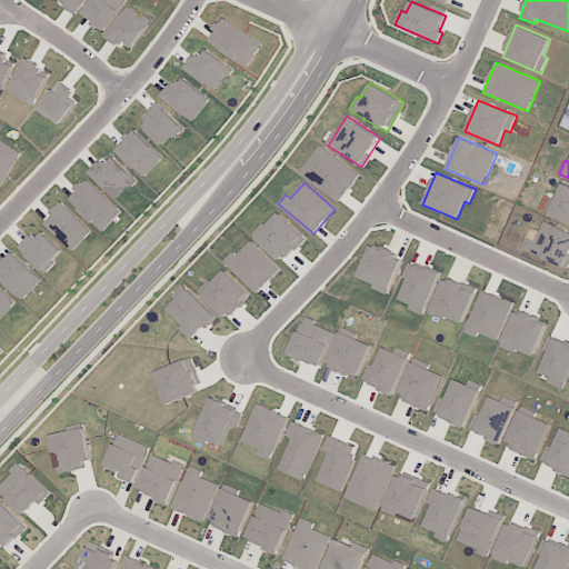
[(568,223),(568,186),(562,183),(555,200),(550,198),(545,213),(568,223)]
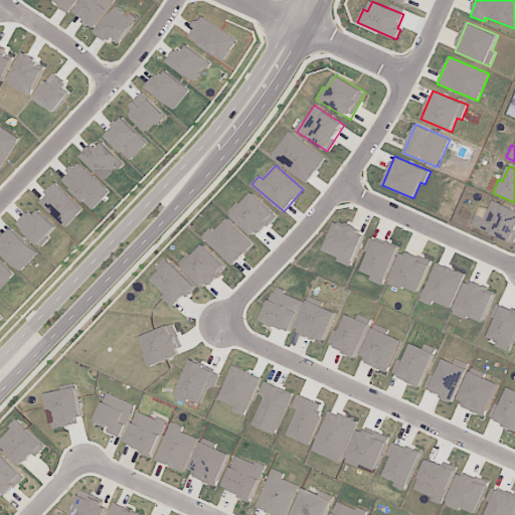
[(278,216),(251,191),(229,213),(255,238),(278,216)]
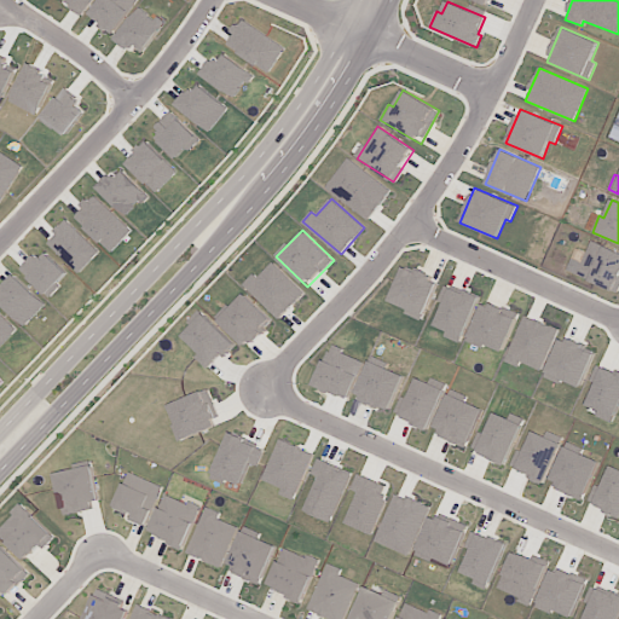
[(617,291),(618,285),(618,252),(590,239),(576,276),(617,291)]
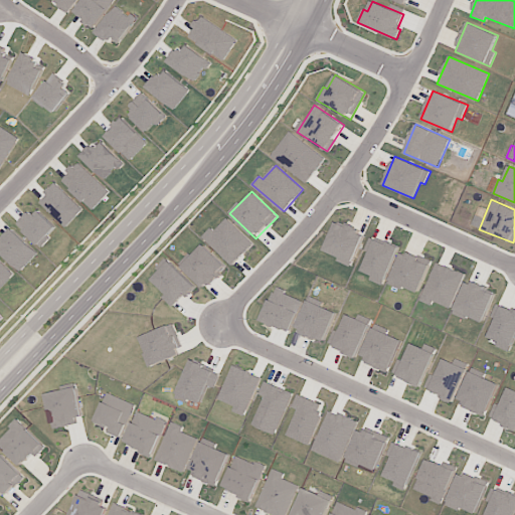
[(214,231),(210,227),(202,237),(233,266),(254,243),(226,218),(214,231)]
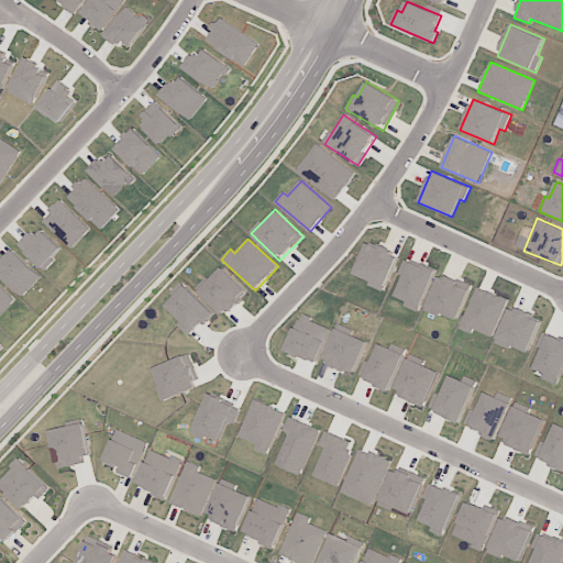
[(353,274),(385,288),(399,255),(367,241),(353,274)]
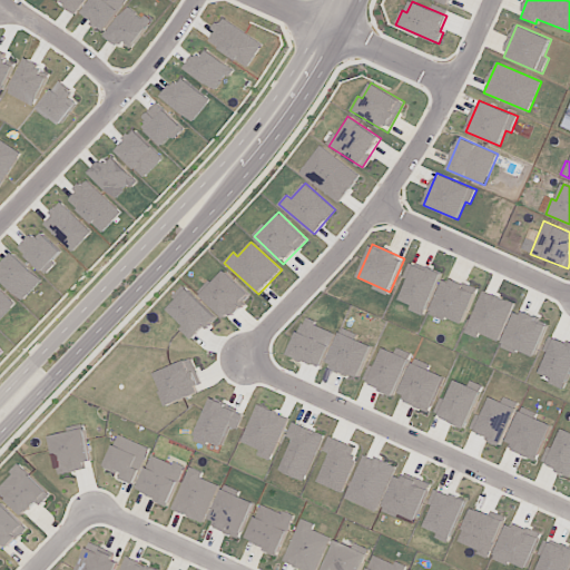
[(441,275),(410,262),(403,277),(409,279),(400,300),(411,304),(409,310),(424,316),(441,275)]
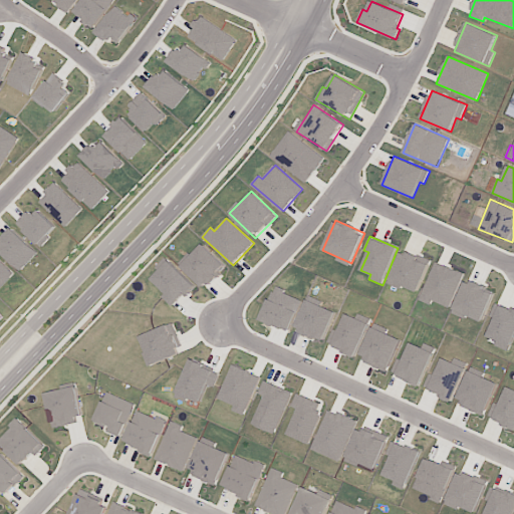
[(430,260),(401,250),(389,284),(402,289),(402,286),(419,292),(430,260)]
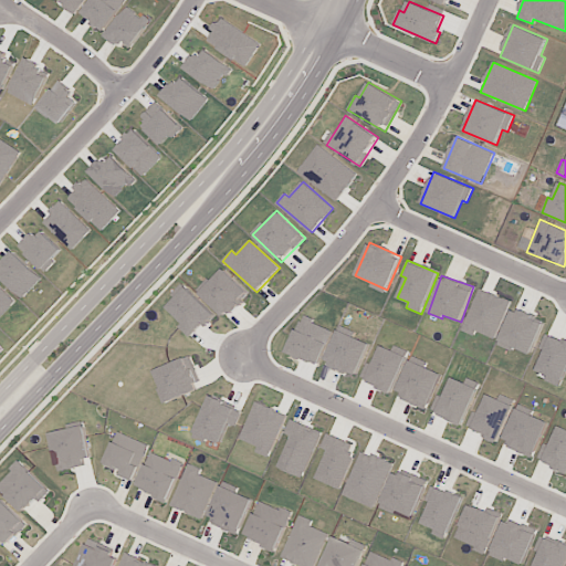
[(167,307),(184,322),(178,327),(191,338),(215,313),(182,283),(173,294),(177,297),(167,307)]
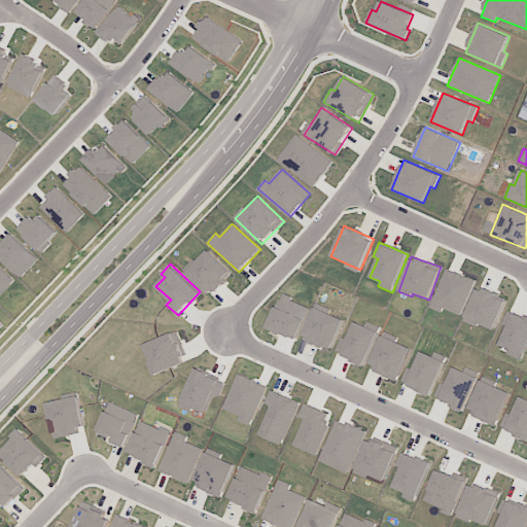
[(475,280),(446,269),(429,308),(442,313),(444,309),(460,316),(475,280)]
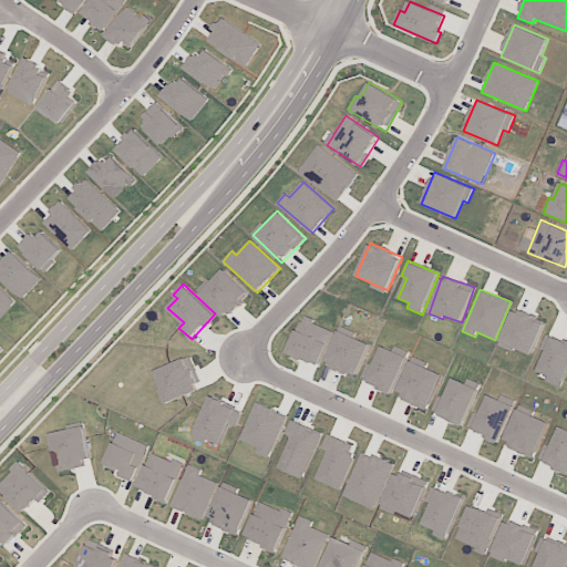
[(546,322),(514,309),(498,346),(513,352),(515,348),(532,356),(546,322)]
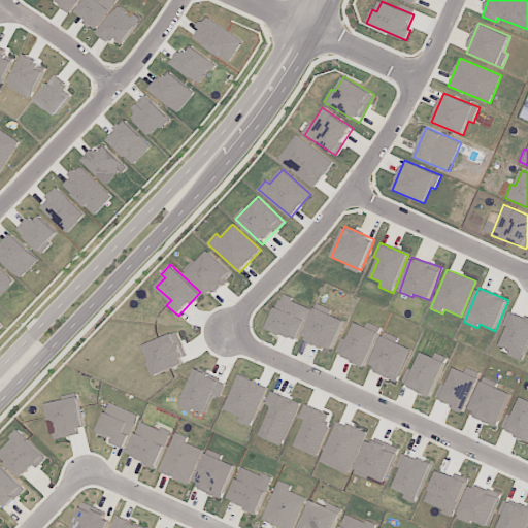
[(297,340),(310,307),(282,296),(268,329),(297,340)]
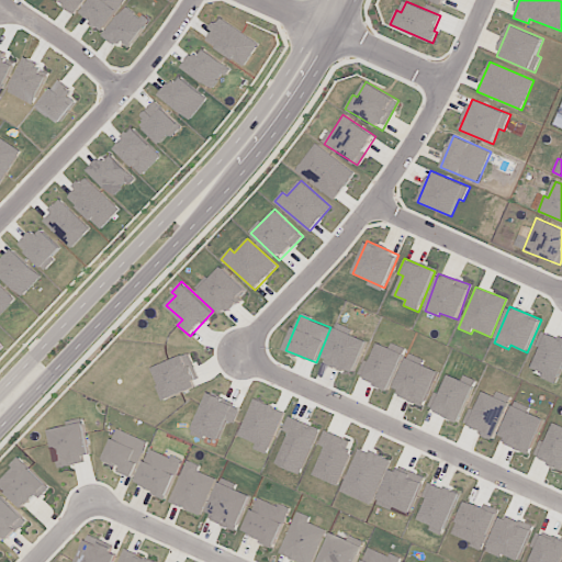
[(323,359),(353,373),(368,341),(337,328),(323,359)]
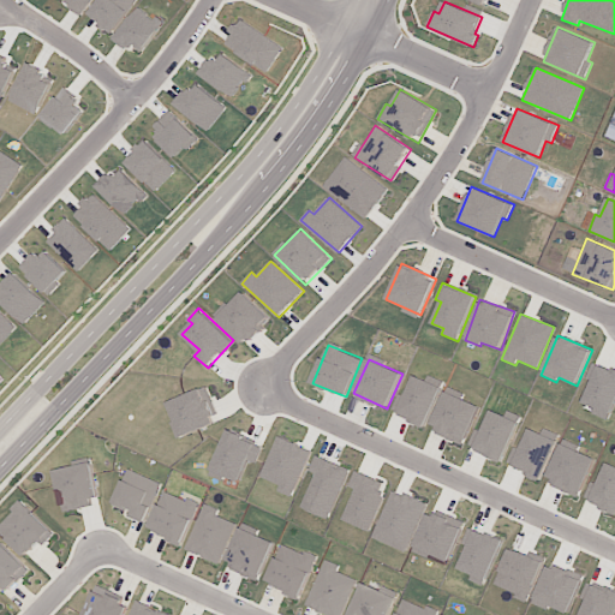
[(614,406),(614,369),(593,362),(587,378),(592,380),(584,402),(595,407),(592,415),(610,421),(614,406)]
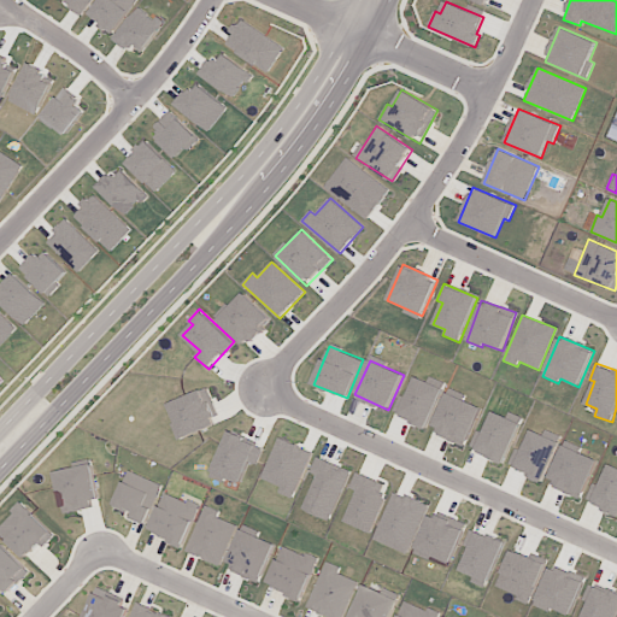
[(169,404),(176,422),(171,423),(178,440),(221,423),(206,388),(169,404)]
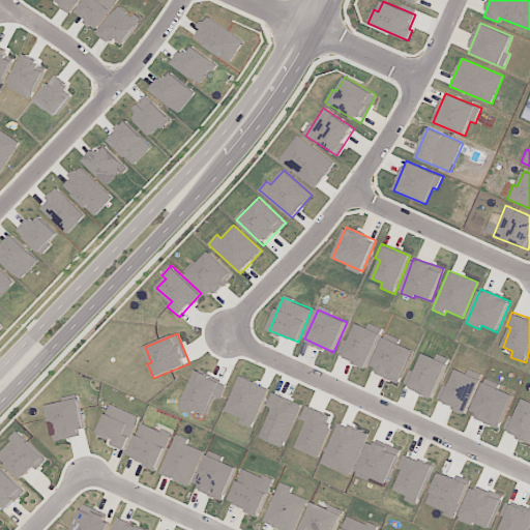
[(221,399),(227,384),(198,372),(181,409),(194,414),(196,411),(207,415),(214,396),(221,399)]
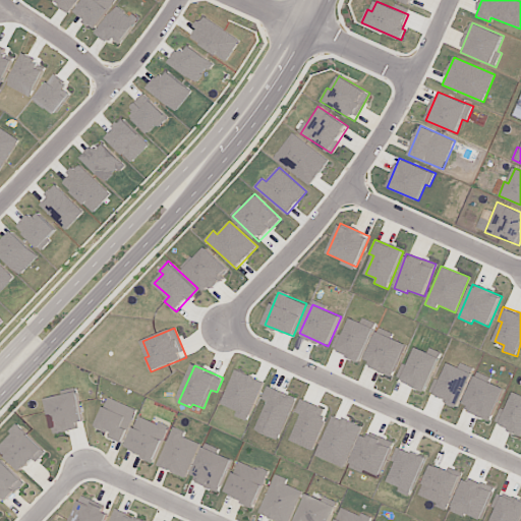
[(235,416),(247,421),(265,382),(236,369),(221,404),(238,411),(235,416)]
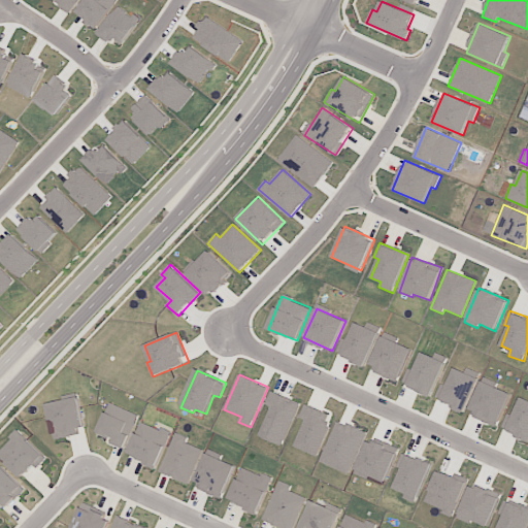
[(283,446),(300,403),(271,391),(266,404),(271,407),(259,435),(283,446)]
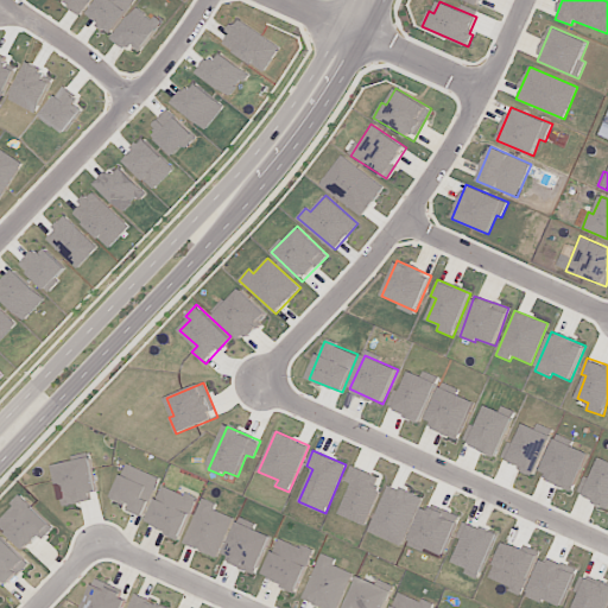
[(54,466),(63,505),(99,495),(89,456),(54,466)]
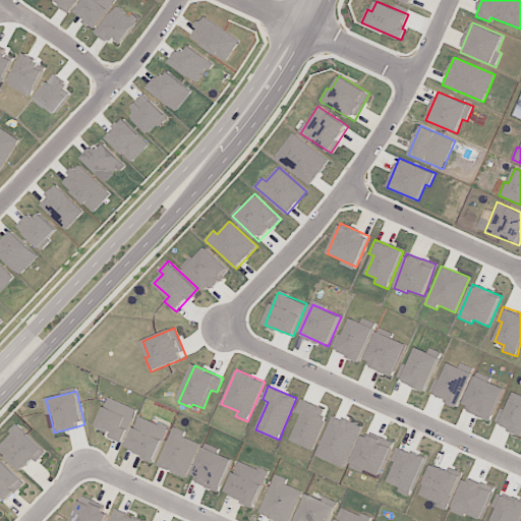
[(520,433),(520,394),(514,392),(500,425),(520,433)]
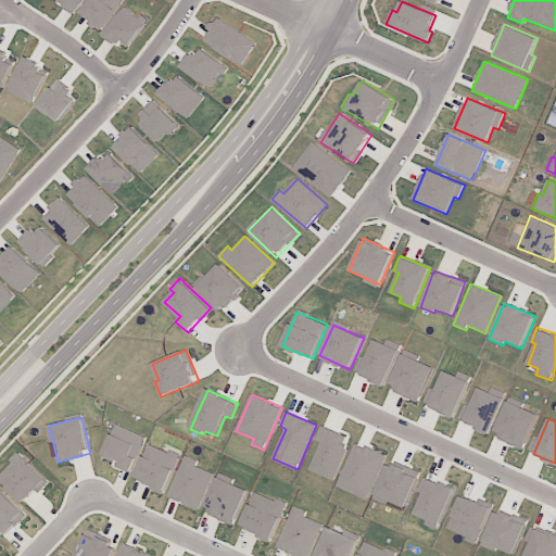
[(147,437),(115,424),(103,456),(119,464),(118,467),(133,474),(147,437)]
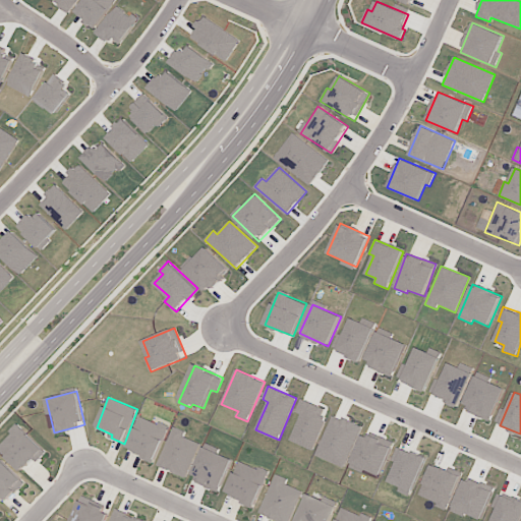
[(290,441),(311,450),(329,410),(301,398),(296,412),(301,414),(290,441)]
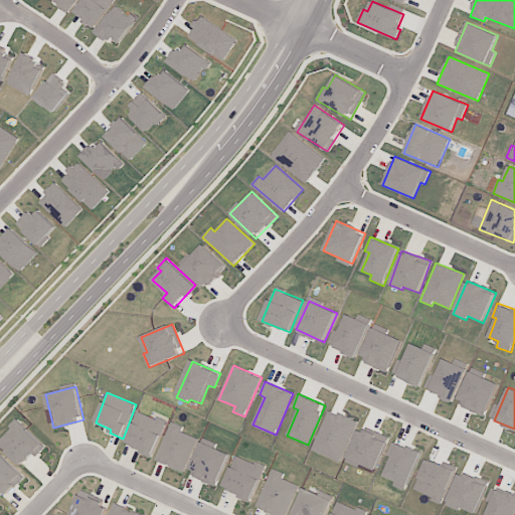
[(341,463),(357,421),(329,410),(313,451),(341,463)]
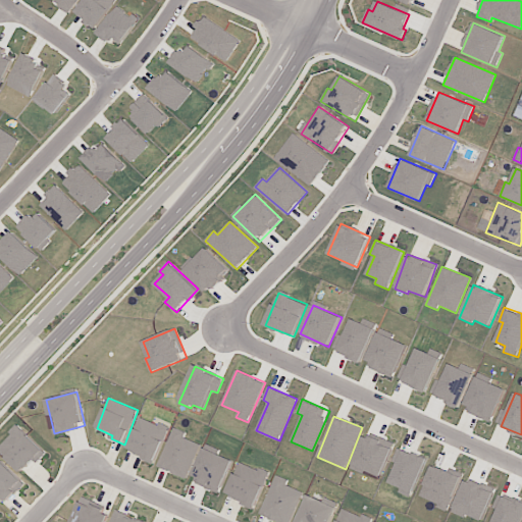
[(170,426),(161,422),(160,425),(140,417),(126,451),(156,462),(170,426)]
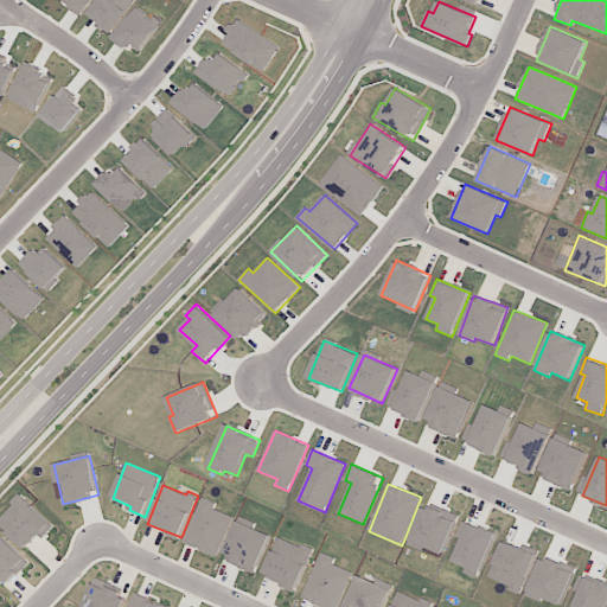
[(0,516),(0,524),(26,551),(52,526),(23,494),(0,516)]
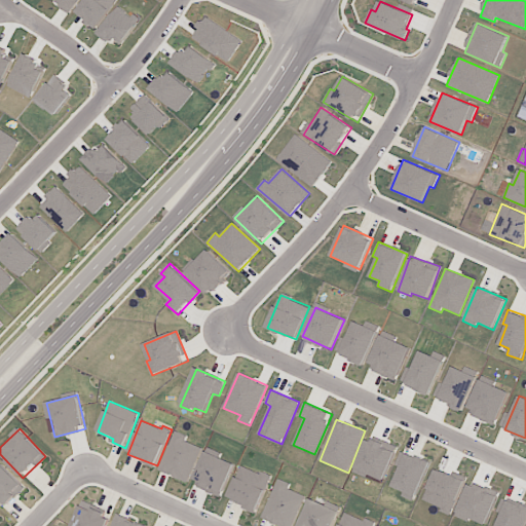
[(188,436),(177,430),(159,470),(188,482),(202,448),(186,441),(188,436)]
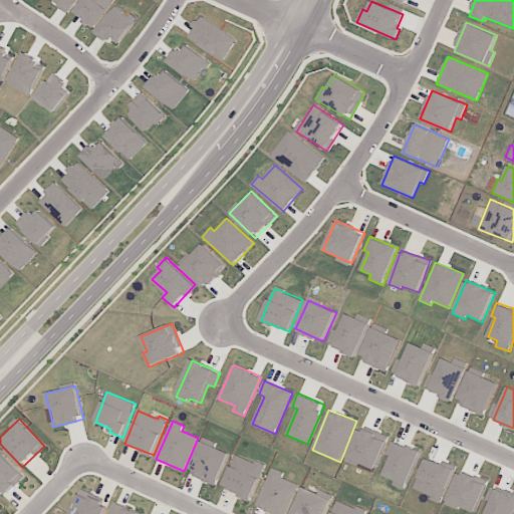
[(346,459),(374,471),(389,439),(359,427),(346,459)]
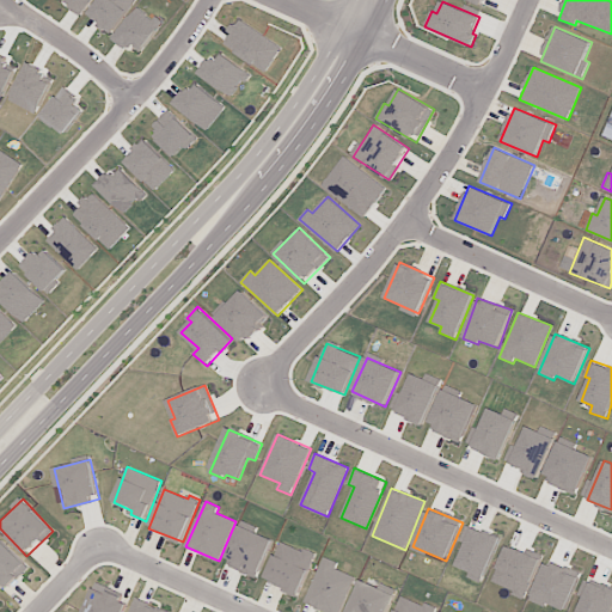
[(259,576),(274,538),(239,526),(226,564),(259,576)]
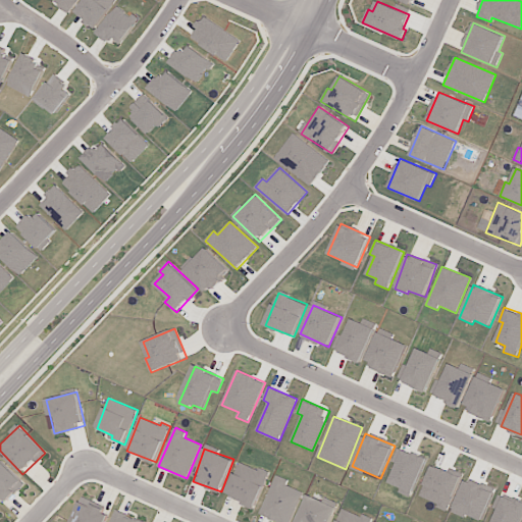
[(24,482),(0,459),(0,503),(3,506),(24,482)]
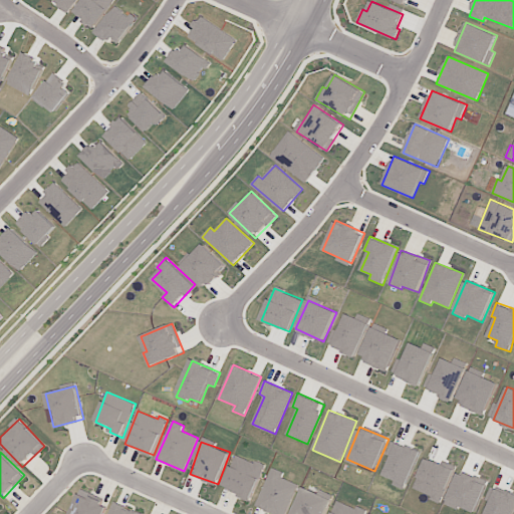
[(251,500),(265,467),(237,454),(222,488),(251,500)]
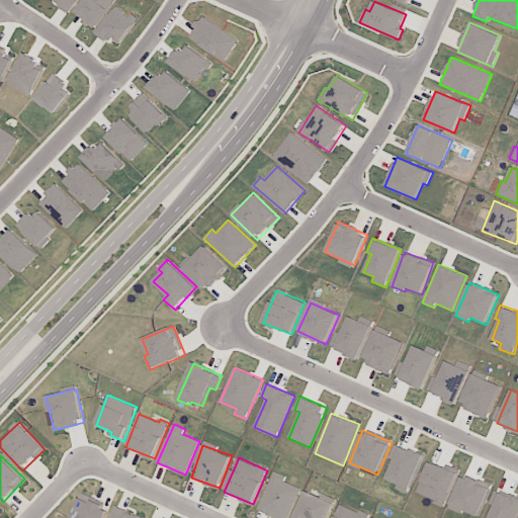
[(284,481),(286,476),(274,470),(258,511),(275,517),(288,517),(301,488),(284,481)]
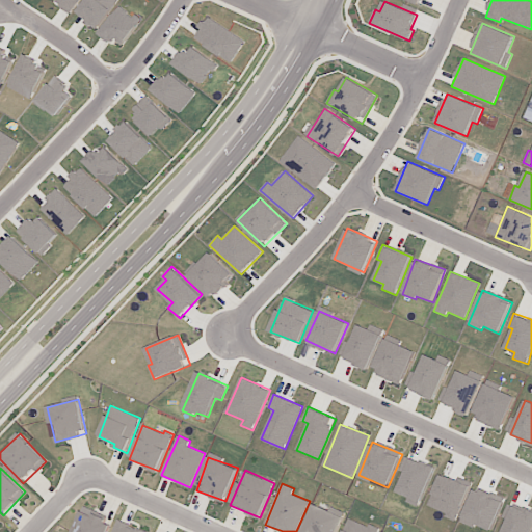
[(301,531),(337,531),(344,517),(315,504),(301,531)]
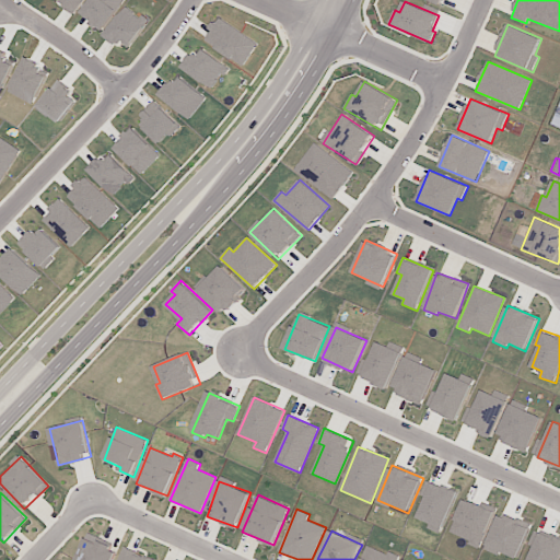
[(100,540),(113,546),(112,549),(117,552),(113,559),(76,559),(86,537),(92,540),(97,544),(100,540)]
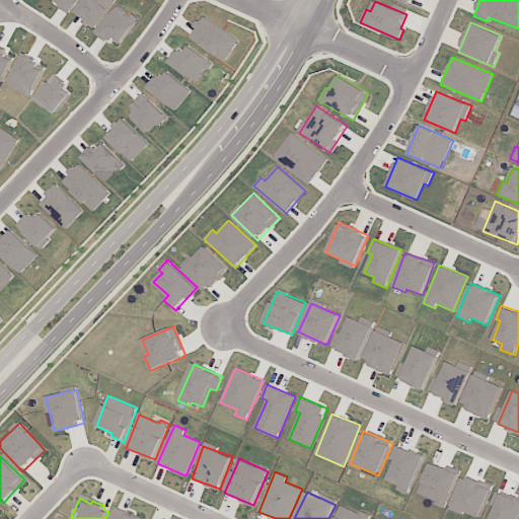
[(369,518),(371,518),(342,505),(335,518),(369,518)]
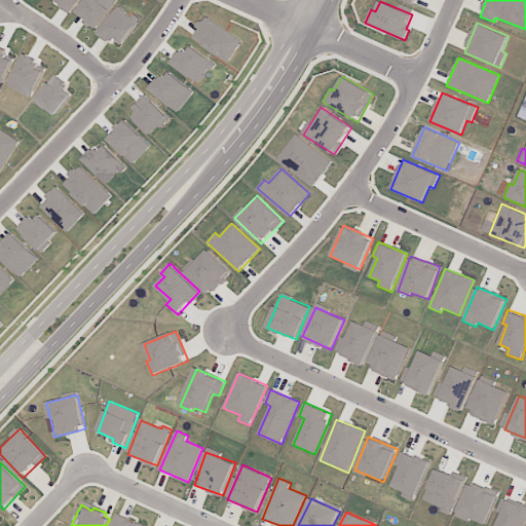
[(111,525),(117,513),(128,518),(127,521),(133,523),(134,522),(137,523),(138,522),(146,525),(111,525)]
